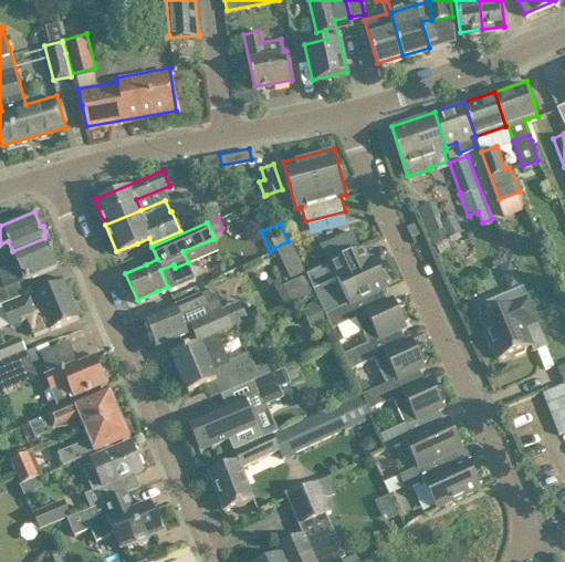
[(437,228),(427,232),(431,243),(441,240),(437,228)]
